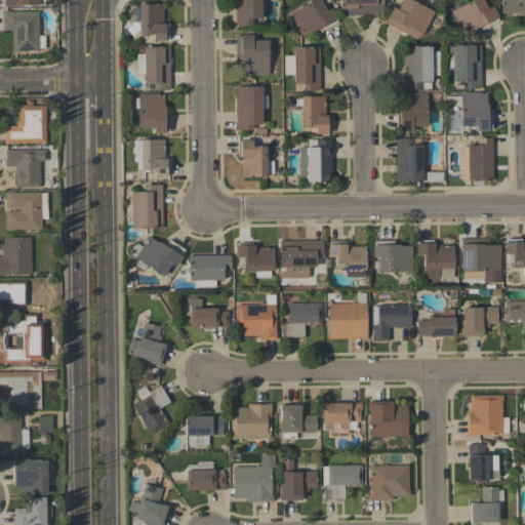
[(235,26),(235,0),(260,0),(260,18),(251,18),(251,26),(235,26)]
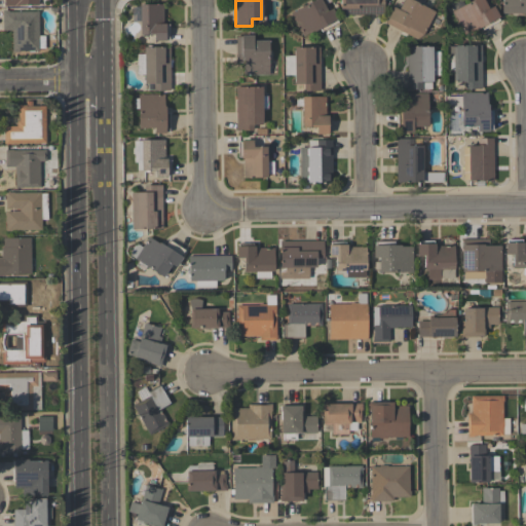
[(337,19),(336,20),(337,23),(320,32),(318,29),(302,37),(290,13),(313,0),(321,0),(327,10),(331,7),(337,19)]
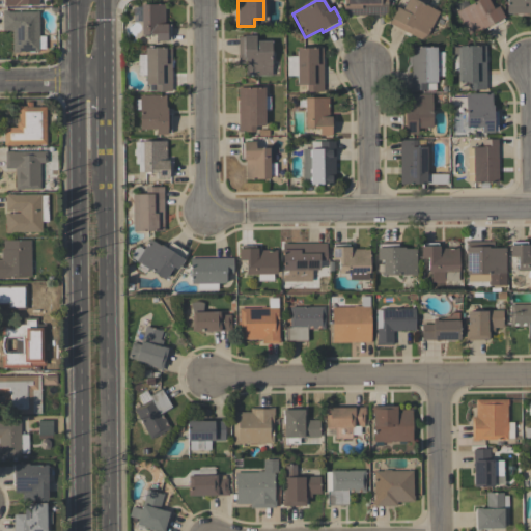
[(387,0),(387,15),(342,15),(342,0),(387,0)]
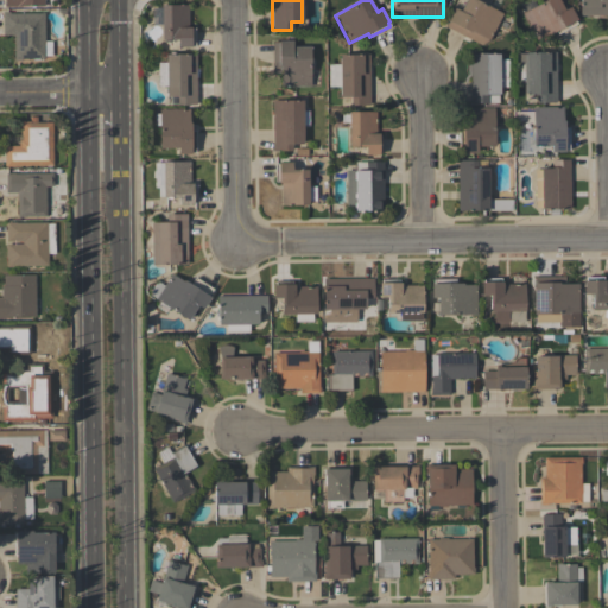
[(464,0),(476,0),(502,13),(487,40),(481,45),(444,26),(448,21),(447,20),(454,8),(458,11),(464,0)]
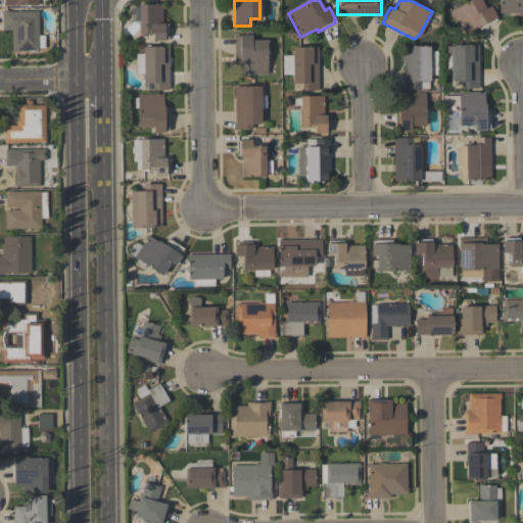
[(461,35),(447,11),(449,10),(445,4),(452,0),(459,0),(461,4),(468,0),(480,0),(485,7),(489,5),(495,16),(493,16),(495,19),(478,29),(477,27),(461,35)]
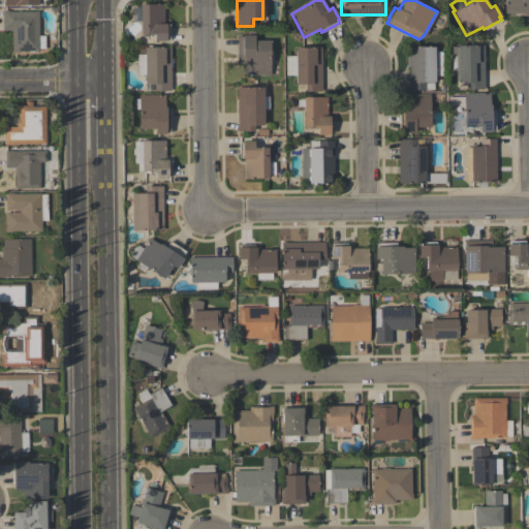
[(528,0),(528,12),(504,13),(503,0),(528,0)]
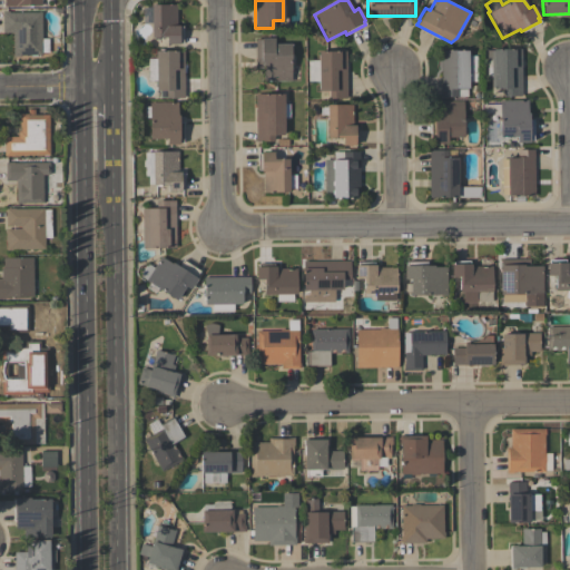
[(150,5),(176,5),(176,26),(178,26),(178,27),(182,27),(182,42),(178,42),(178,43),(166,43),(166,37),(150,37),(150,5)]
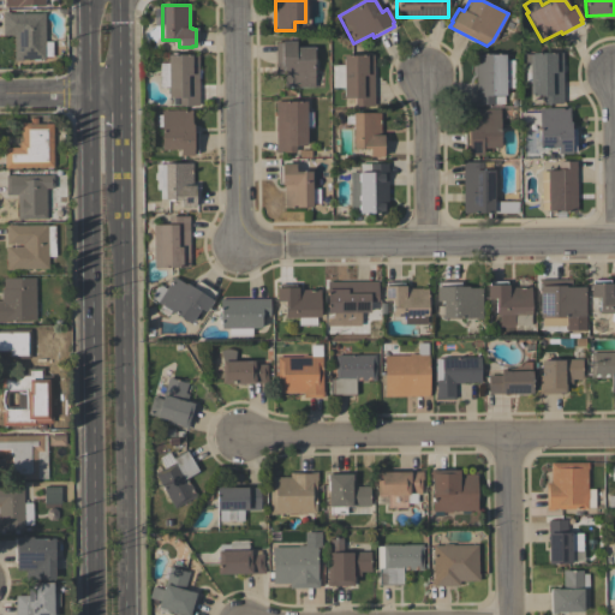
[(13,36),(3,36),(1,12),(9,12),(9,13),(43,13),(43,42),(52,42),(52,58),(45,59),(21,59),(21,61),(13,61),(13,36)]
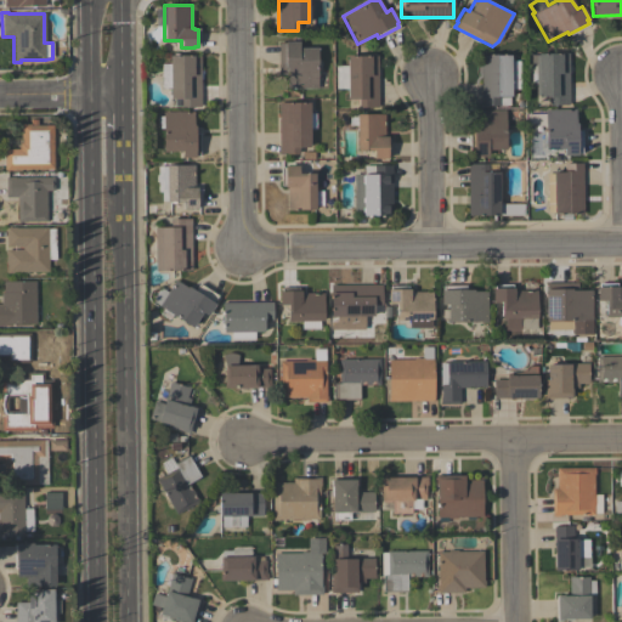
[(278,43),(284,43),(284,41),(298,41),(298,47),(316,47),(316,89),(286,89),(286,74),(278,74),(278,43)]
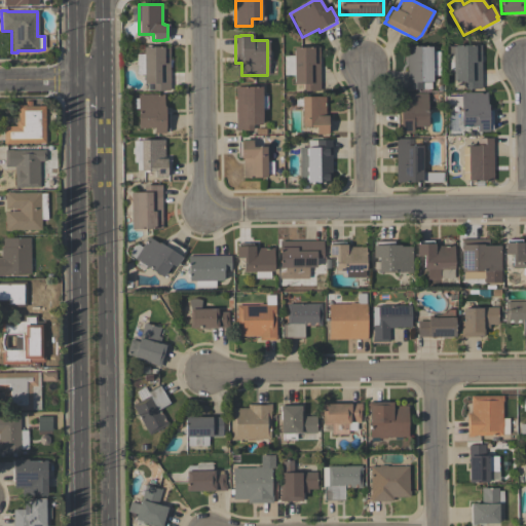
[(481,88),(464,89),(464,82),(455,82),(455,81),(453,81),(453,70),(449,70),(449,46),(454,46),(454,45),(481,45),(481,88)]
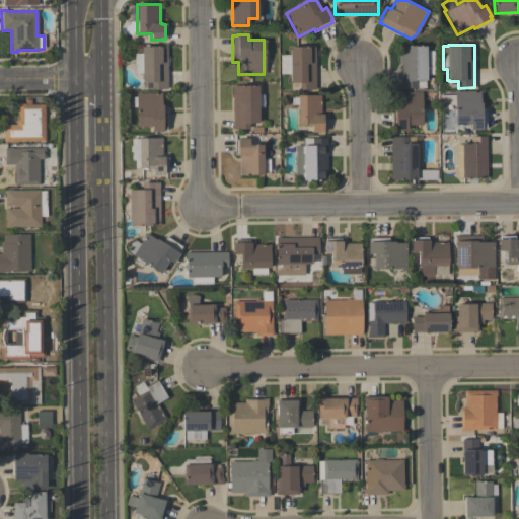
[(400,88),(400,46),(426,46),(426,51),(433,51),(433,74),(426,74),(426,81),(425,81),(425,88),(400,88)]
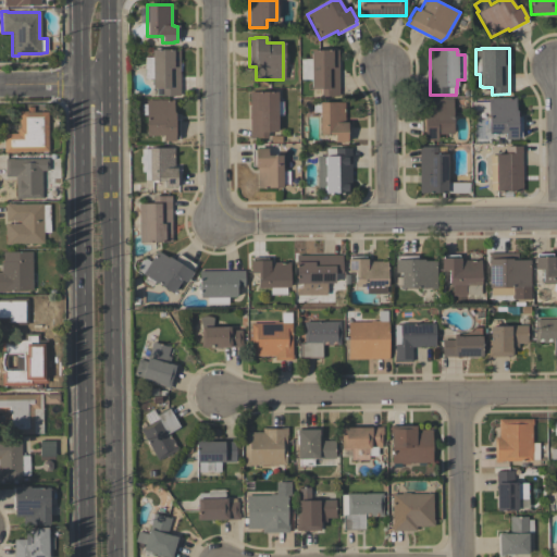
[(178,96),(161,96),(161,88),(151,88),(151,50),(178,50),(178,96)]
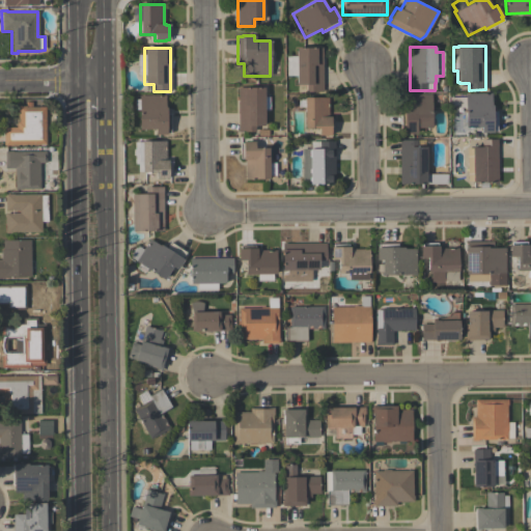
[(323,48),(323,92),(306,92),(306,85),(296,85),(296,48),(323,48)]
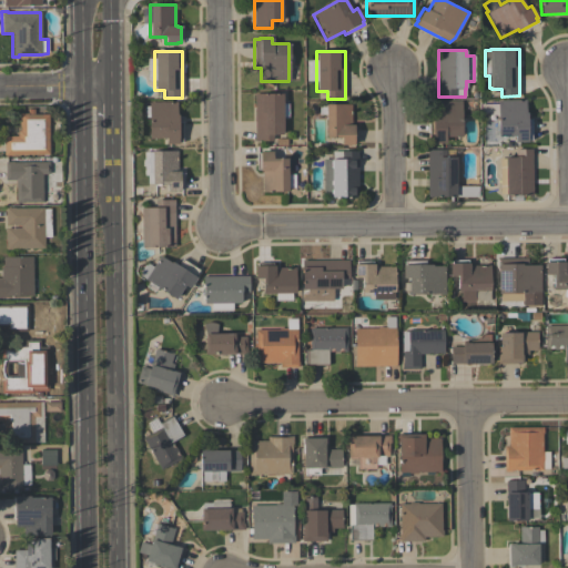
[(254,141),(254,93),(282,93),(282,103),(288,103),(288,117),(282,117),(282,134),(272,134),(272,141),(254,141)]
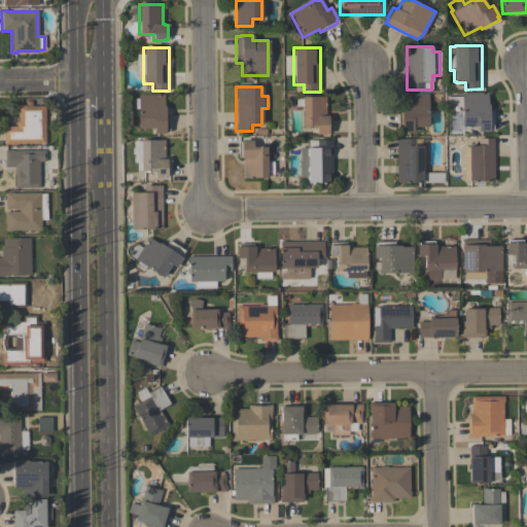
[(428,93),(428,127),(413,127),(413,133),(400,133),(400,93),(428,93)]
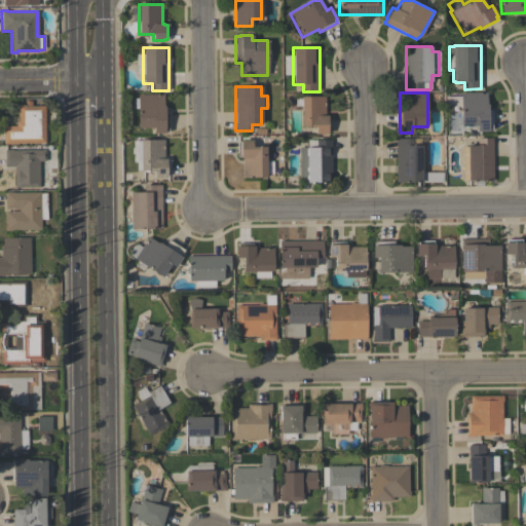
[(487,110),(492,110),(492,130),(488,130),(488,132),(477,132),(477,125),(460,126),(460,107),(454,107),(454,104),(446,105),(445,97),(460,97),(460,92),(486,92),(486,104),(487,104),(487,110)]
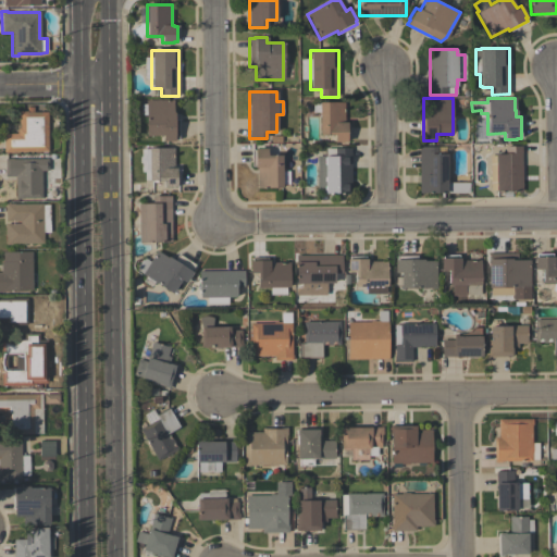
[(145,100),(173,100),(173,112),(174,112),(174,120),(177,120),(177,139),(173,139),(173,141),(161,141),(161,136),(145,136),(145,115),(140,115),(140,103),(145,103),(145,100)]
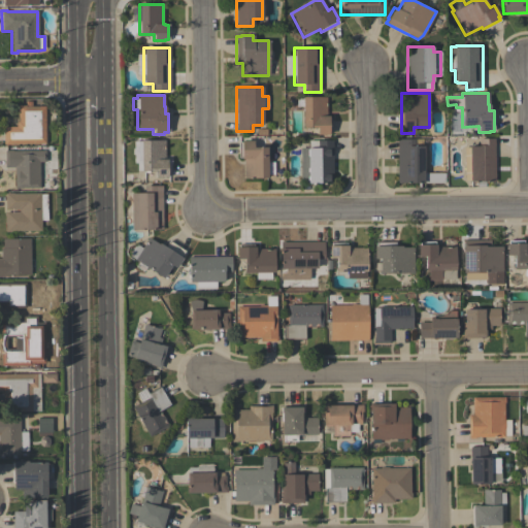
[(326,97),(326,116),(328,116),(328,118),(330,118),(331,133),(328,133),(328,135),(317,135),(317,128),(302,128),(302,97),(326,97)]
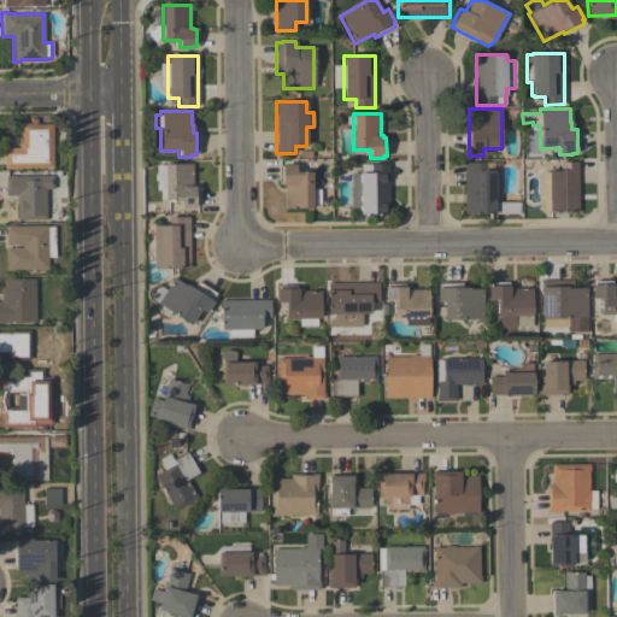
[(4,170),(4,148),(18,148),(18,142),(21,142),(21,123),(29,123),(29,118),(37,118),(37,124),(52,124),(53,169),(51,169),(51,170),(46,170),(46,169),(11,169),(11,170),(4,170)]
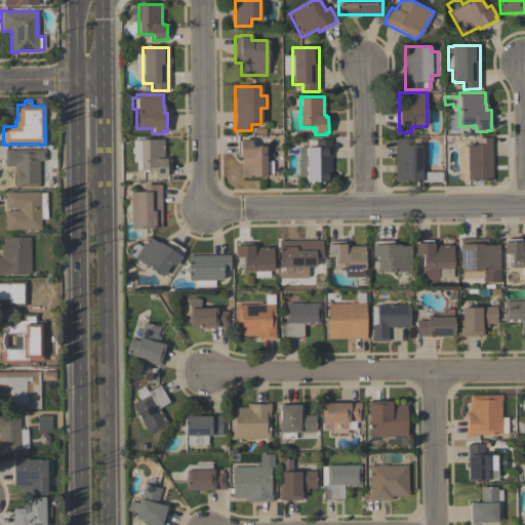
[(395,183),(395,137),(411,137),(411,145),(420,145),(420,171),(442,171),(442,183),(395,183)]
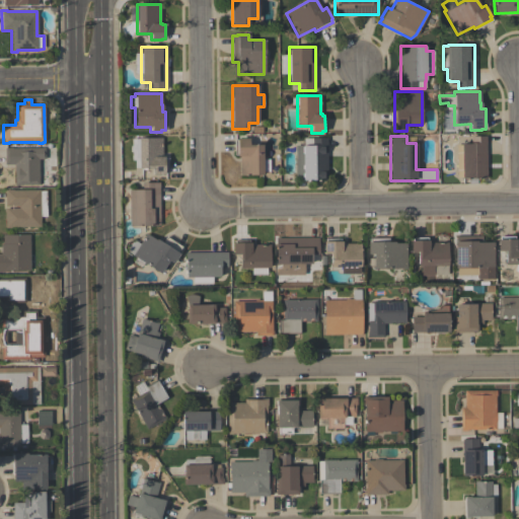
[(456,145),(460,145),(460,144),(470,144),(470,136),(486,136),(486,178),(461,178),(461,177),(456,177),(456,145)]
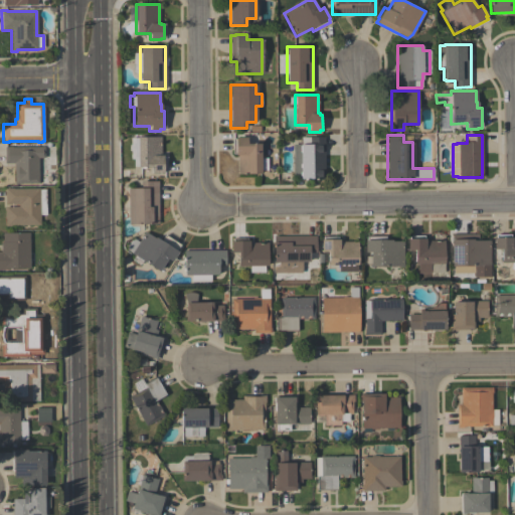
[(163,174),(151,174),(151,167),(137,167),(137,137),(161,137),(161,155),(163,155),(163,157),(165,157),(165,172),(163,172),(163,174)]
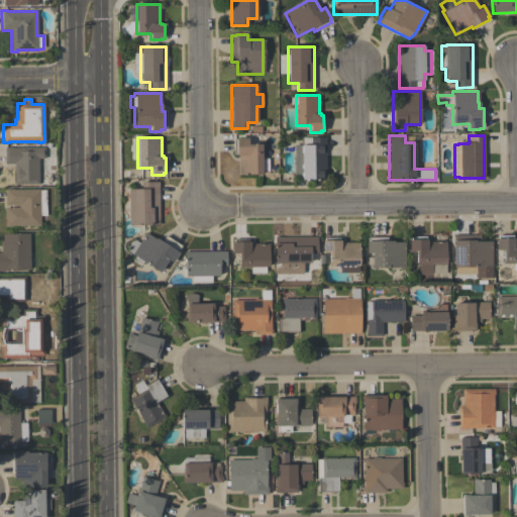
[(235,137),(247,137),(247,144),(262,144),(262,159),(268,159),(268,171),(262,171),(262,175),(238,175),(238,156),(236,156),(236,154),(232,154),(232,139),(235,139),(235,137)]
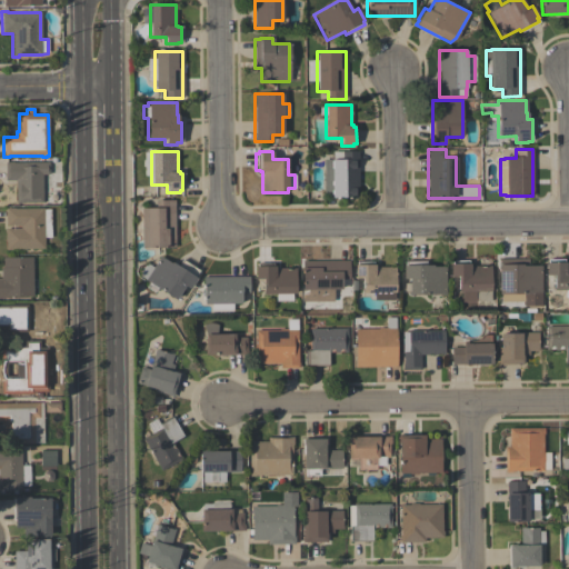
[(358,197),(323,197),(323,159),(332,159),(332,151),(358,151),(358,197)]
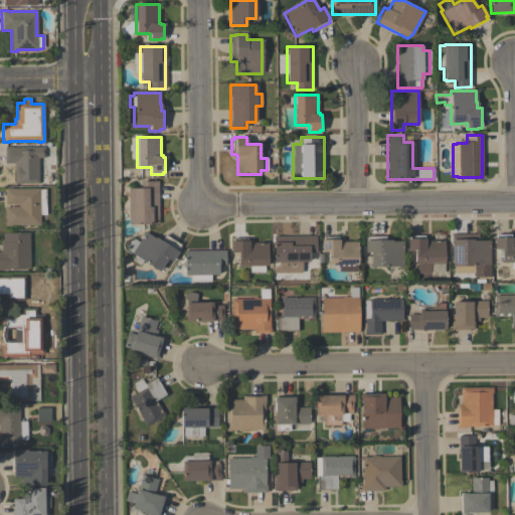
[(14,185),(14,164),(4,164),(4,147),(11,147),(11,148),(44,147),(44,158),(37,158),(38,184),(21,184),(14,185)]
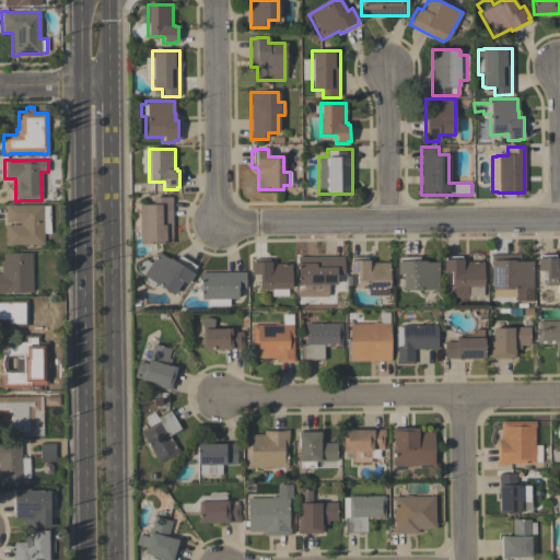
[(172,197),(172,244),(138,244),(138,205),(152,205),(152,197),(172,197)]
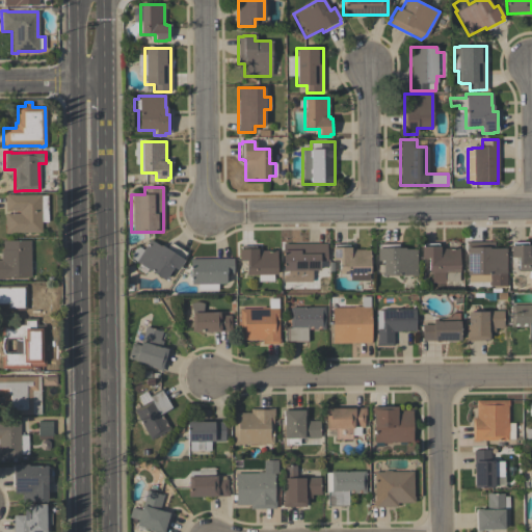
[(5,234),(5,225),(4,225),(4,214),(19,214),(19,211),(5,211),(4,194),(14,194),(14,195),(41,194),(41,196),(47,195),(48,222),(42,222),(42,233),(14,233),(14,234),(5,234)]
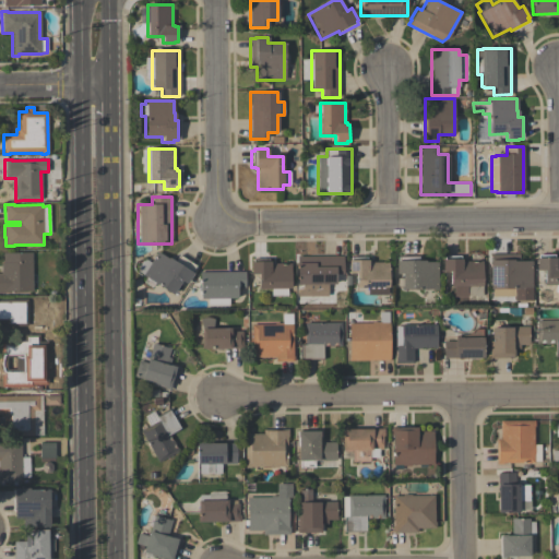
[(142,275),(142,274),(137,271),(144,259),(150,263),(156,252),(167,259),(168,258),(175,262),(179,254),(195,265),(191,272),(193,273),(186,284),(181,281),(173,295),(142,275)]
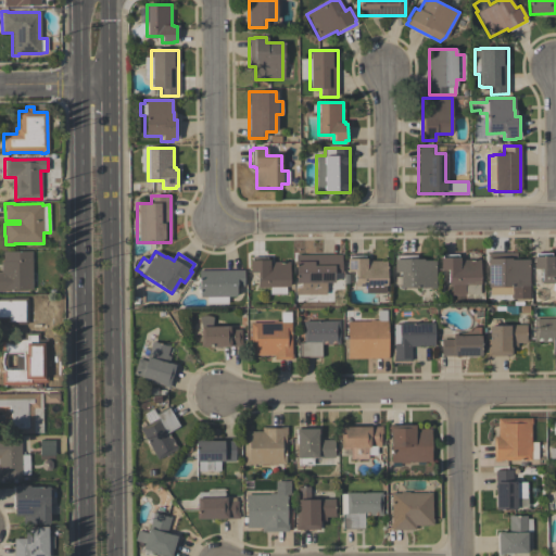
[(0,262),(2,262),(2,252),(32,252),(32,290),(4,290),(4,292),(0,292),(0,262)]
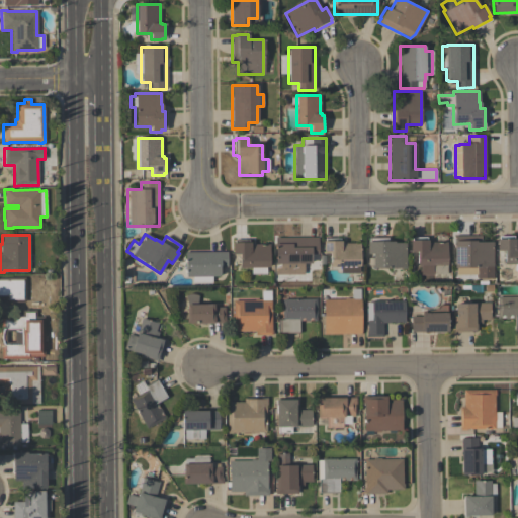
[(454,268),(454,241),(454,236),(481,235),(481,242),(492,242),(493,278),(477,278),(477,273),(456,274),(456,268),(454,268)]
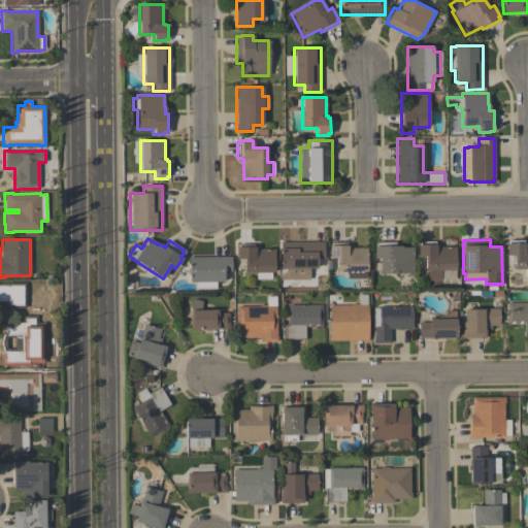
[(527,275),(524,275),(524,269),(513,269),(513,255),(505,256),(505,243),(507,243),(507,241),(523,240),(523,243),(524,243),(524,245),(527,245),(527,275)]
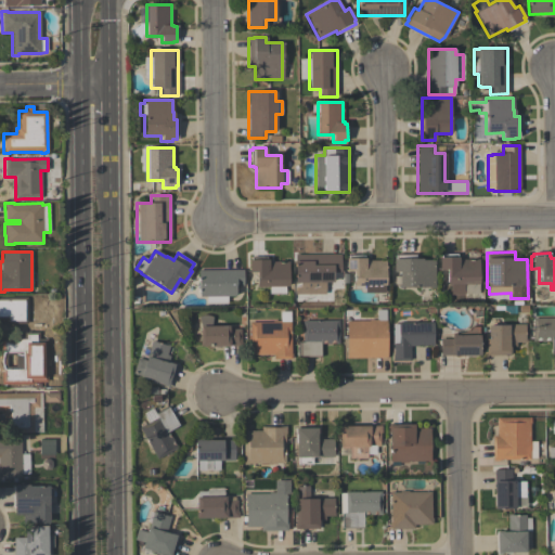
[(295,294),(295,286),(299,286),(299,282),(295,282),(294,255),(340,254),(340,272),(333,272),(333,282),(325,282),(325,294),(295,294)]
